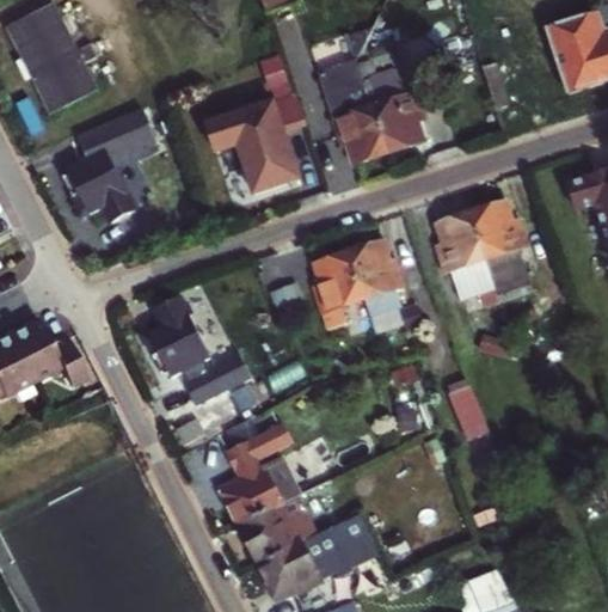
[(607,2),(597,6),(600,11),(605,25),(607,24),(607,2)]
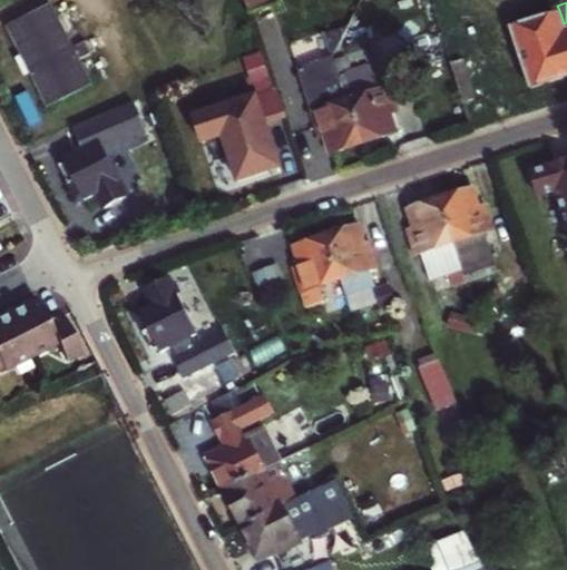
[(85,45),(82,39),(70,45),(51,3),(7,25),(17,46),(28,69),(85,45)]
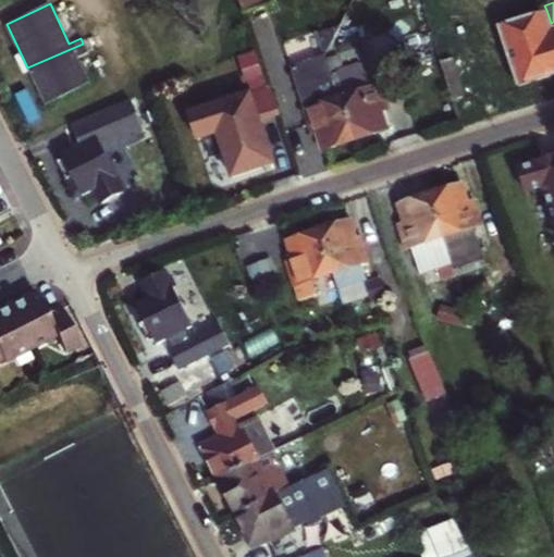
[(553,72),(553,22),(551,23),(546,10),(495,25),(513,85),(553,72)]
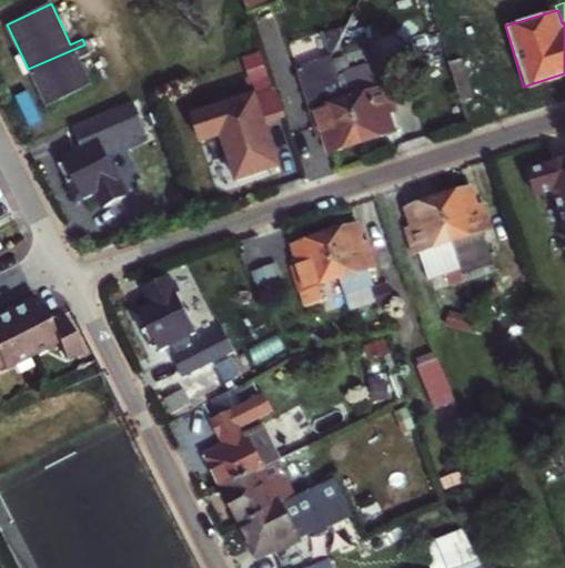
[(89,52),(84,44),(28,69),(39,91),(44,103),(88,82),(77,58),(89,52)]
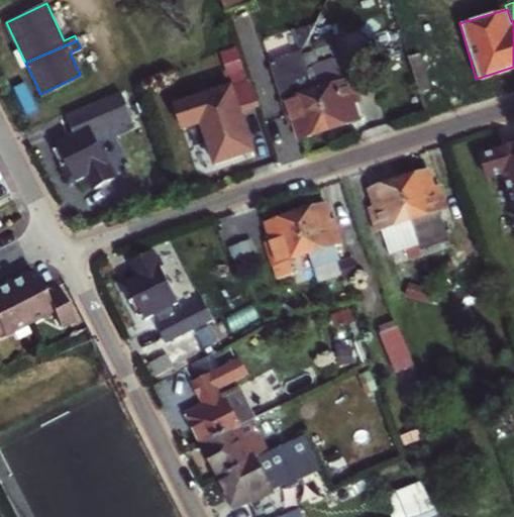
[(289,118),(294,135),(306,132),(324,126),(312,88),(301,49),(268,59),(286,119),(289,118)]
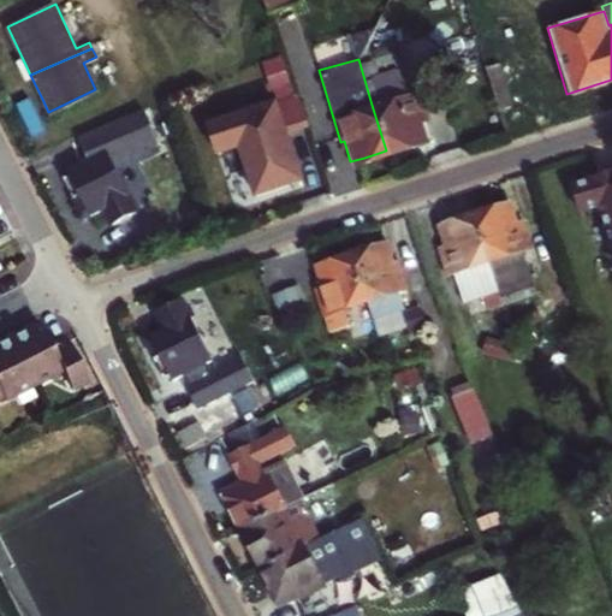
[(498,114),(510,111),(498,66),(486,69),(498,114)]
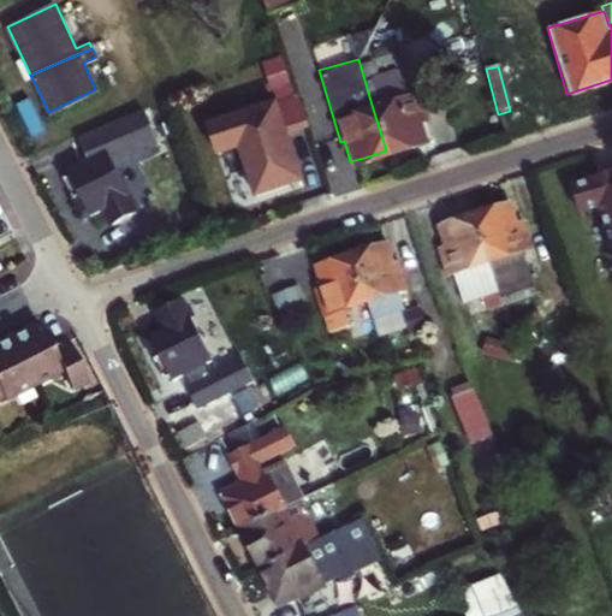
[(398,70),(369,78),(375,98),(404,89),(398,70)]
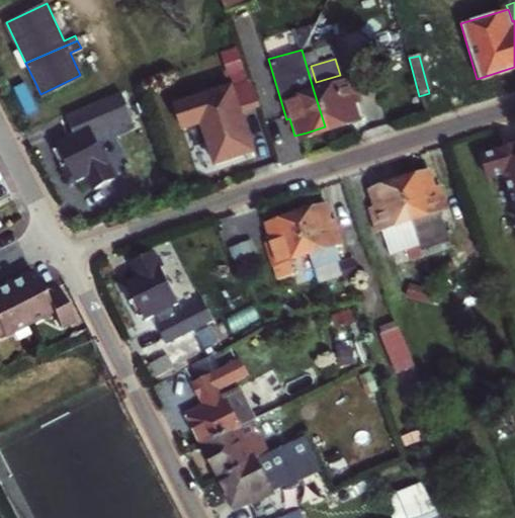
[(356,98),(349,77),(313,88),(325,126),(342,121),(356,117),(351,100),(356,98)]
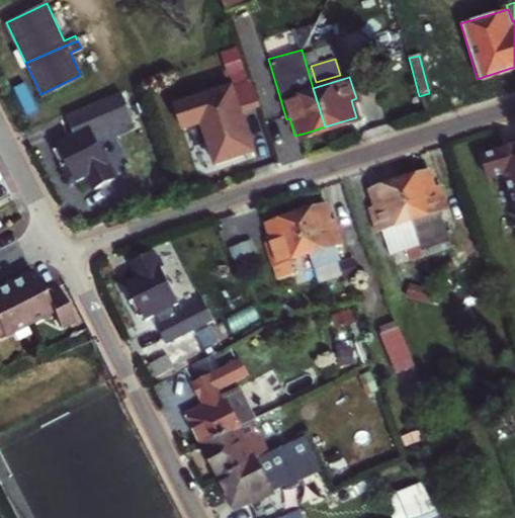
[(252,81),(176,103),(183,127),(202,121),(216,164),(234,158),(252,153),(241,113),(260,107),(252,81)]
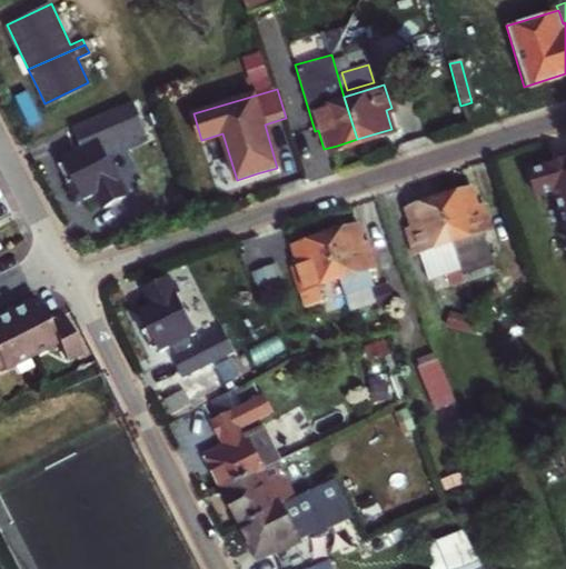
[(142,128),(132,102),(70,126),(79,145),(97,137),(100,143),(142,128)]
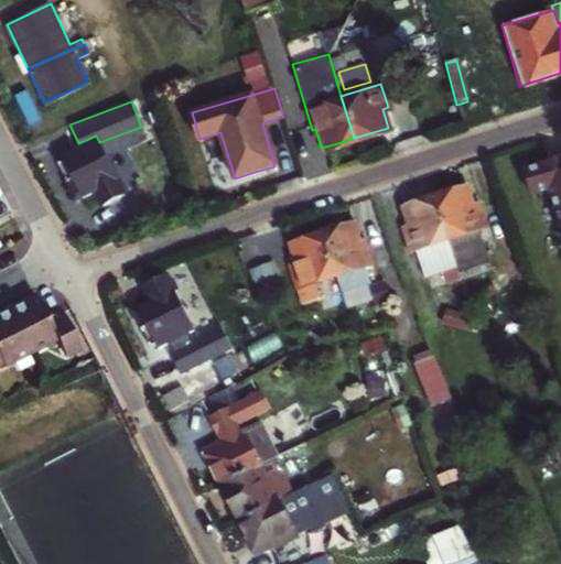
[(63,177),(69,174),(79,195),(93,190),(99,202),(122,191),(99,142),(96,136),(78,143),(57,153),(61,160),(55,162),(63,177)]
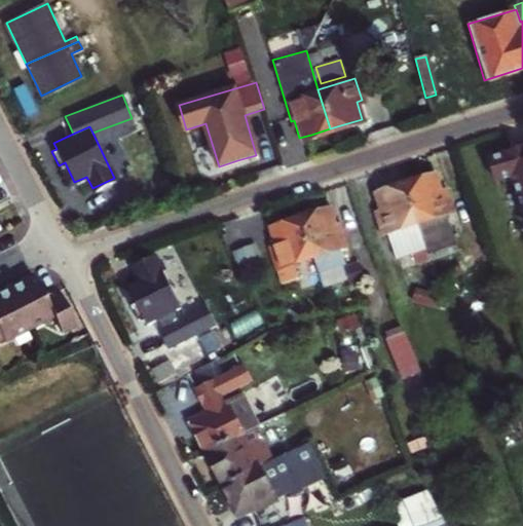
[(522,143),(512,147),(477,159),(484,181),(500,175),(513,213),(514,213),(517,222),(522,220),(522,143)]
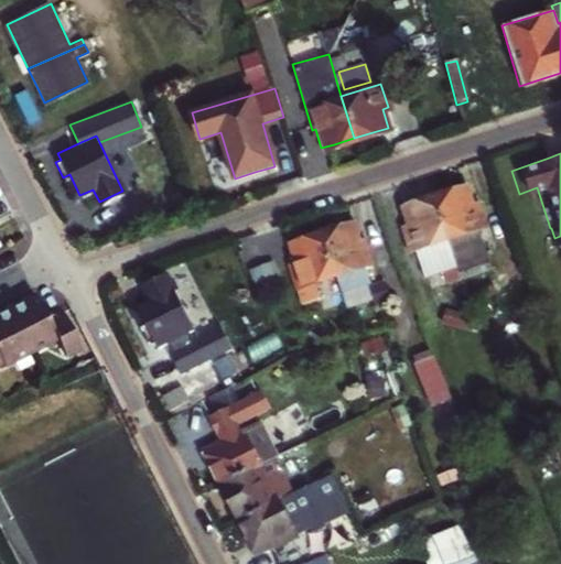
[(79,195),(69,174),(63,177),(68,188),(73,198),(79,195)]
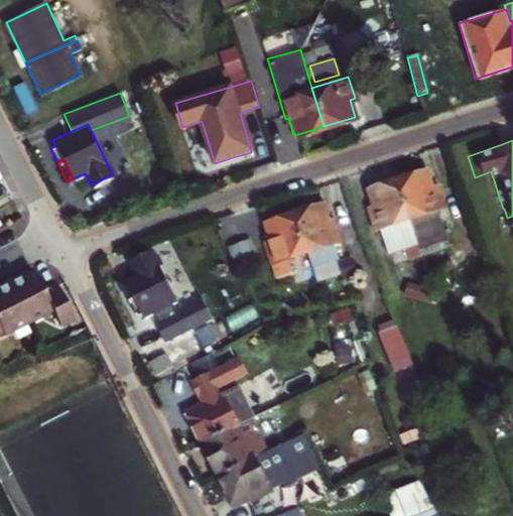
[(432,188),(426,169),(413,173),(397,179),(410,218),(438,209),(443,208),(436,186),(432,188)]
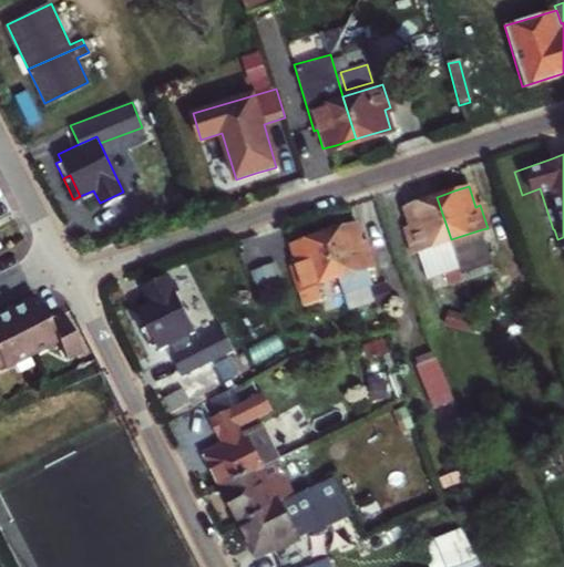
[(414,250),(419,249),(432,289),(464,279),(459,266),(451,239),(437,197),(418,203),(413,204),(418,219),(410,222),(411,226),(408,228),(414,250)]
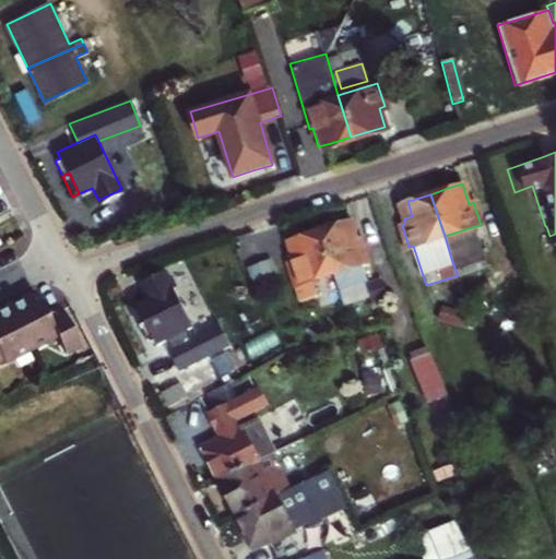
[(412,216),(407,201),(400,204),(404,218),(412,216)]
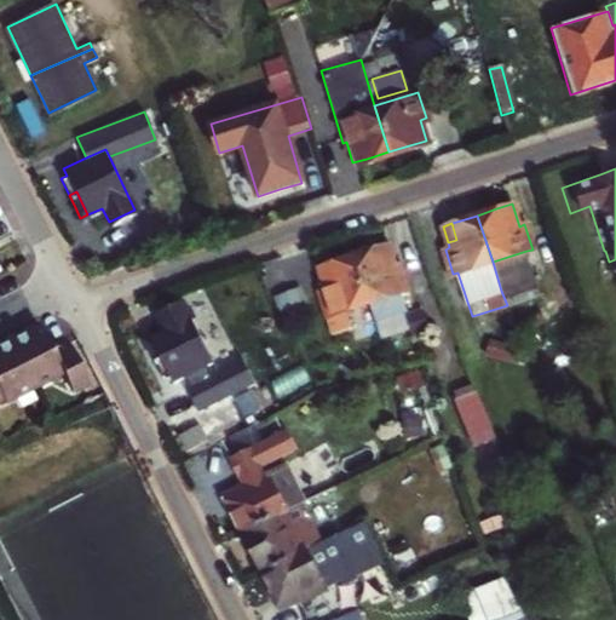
[(391,258),(386,244),(378,246),(383,260),(391,258)]
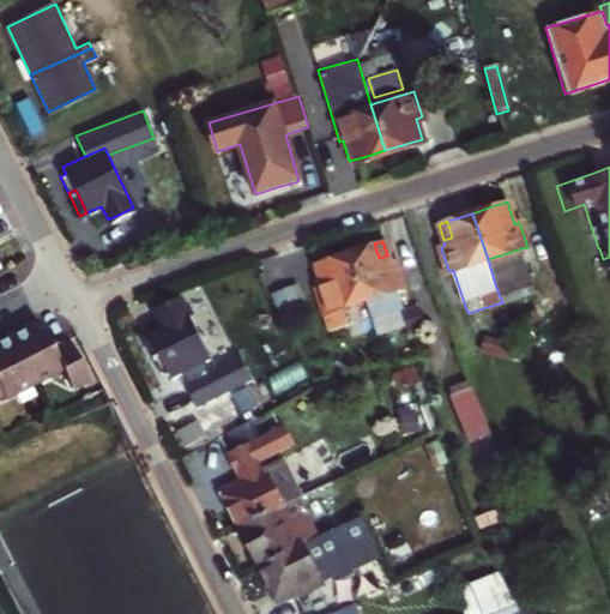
[(367,246),(348,251),(362,298),(396,289),(403,286),(396,262),(390,263),(387,256),(379,258),(374,244),(367,246)]
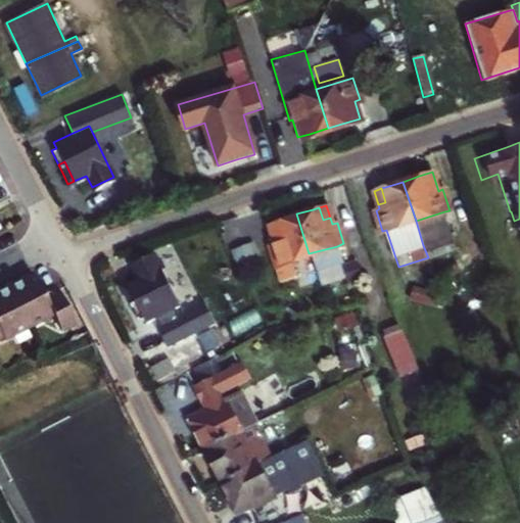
[(453,235),(444,211),(416,221),(423,245),(453,235)]
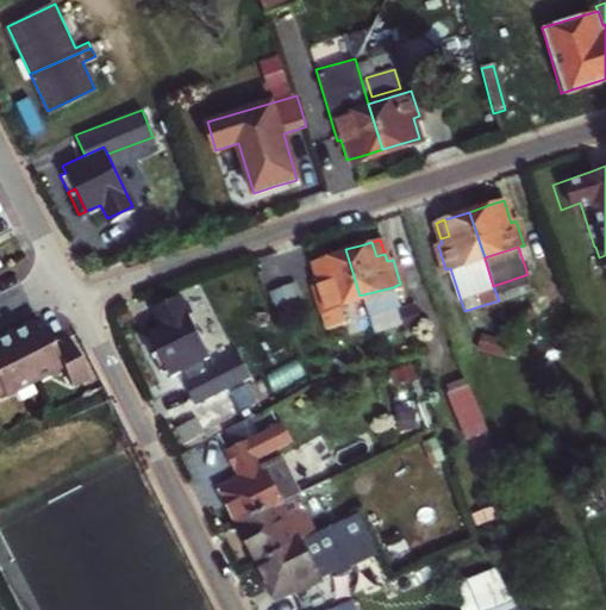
[(318,282),(312,284),(325,325),(343,321),(338,304),(360,296),(345,249),(331,255),(311,261),(318,282)]
